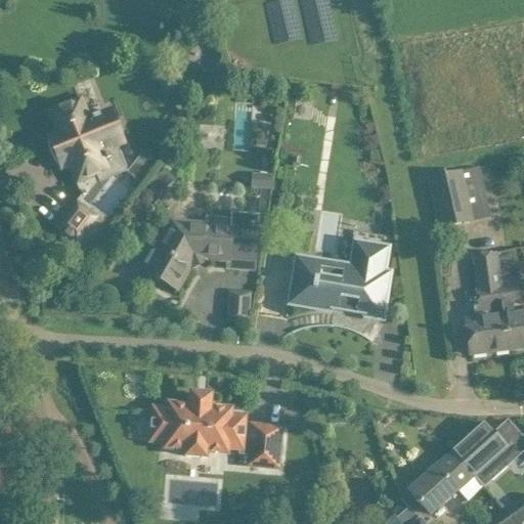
[(80,100),(49,114),(57,134),(50,137),(51,140),(53,139),(57,150),(55,151),(62,168),(71,165),(78,183),(98,174),(100,181),(111,177),(125,171),(124,169),(127,168),(121,153),(118,154),(117,151),(114,154),(112,147),(115,146),(123,142),(111,113),(102,116),(100,117),(99,115),(93,118),(93,119),(88,121),(80,100)]
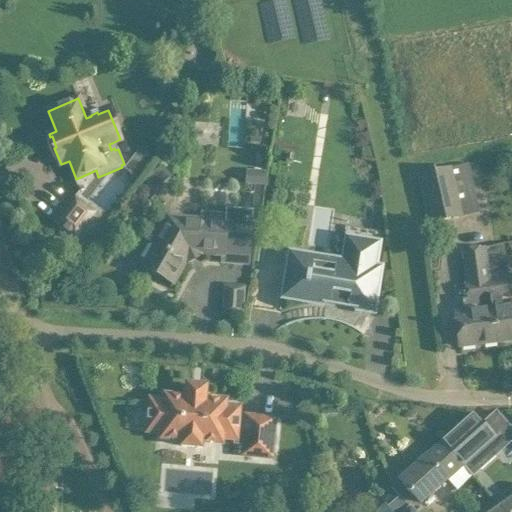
[(431,224),(479,213),(468,164),(419,175),(431,224)]
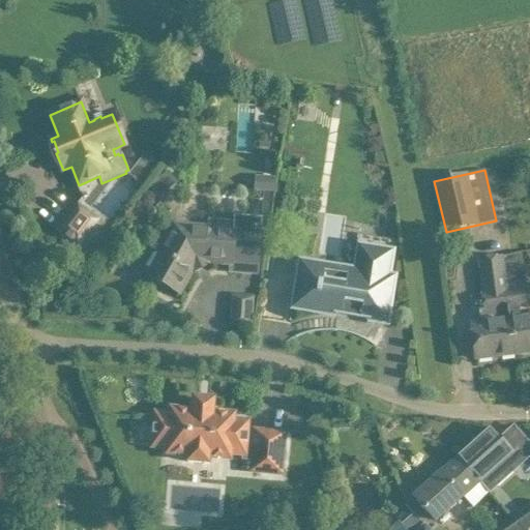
[(274,192),(275,179),(255,178),(254,190),(274,192)]
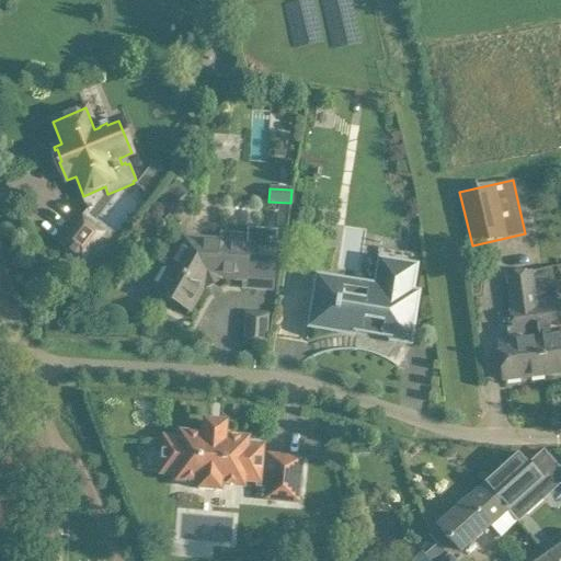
[(82,216),(60,244),(79,259),(72,267),(89,281),(111,252),(99,243),(105,233),(82,216)]
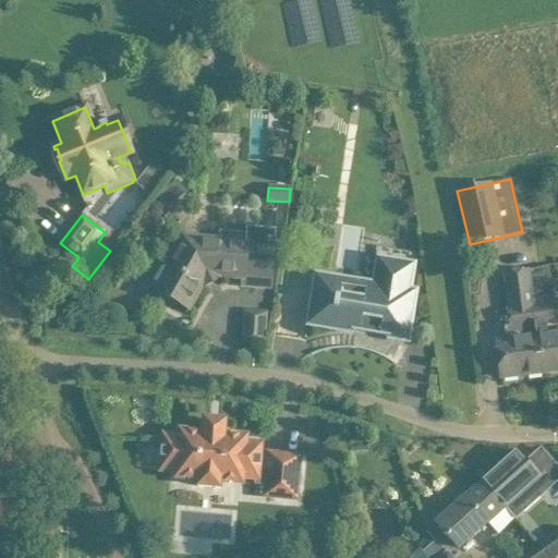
[(185,238),(183,238),(166,268),(161,266),(153,281),(157,283),(156,286),(173,295),(171,299),(189,310),(205,281),(214,276),(242,279),(242,287),(271,289),(276,229),(246,227),(245,235),(220,233),(220,231),(219,231),(218,246),(184,243),(185,238)]
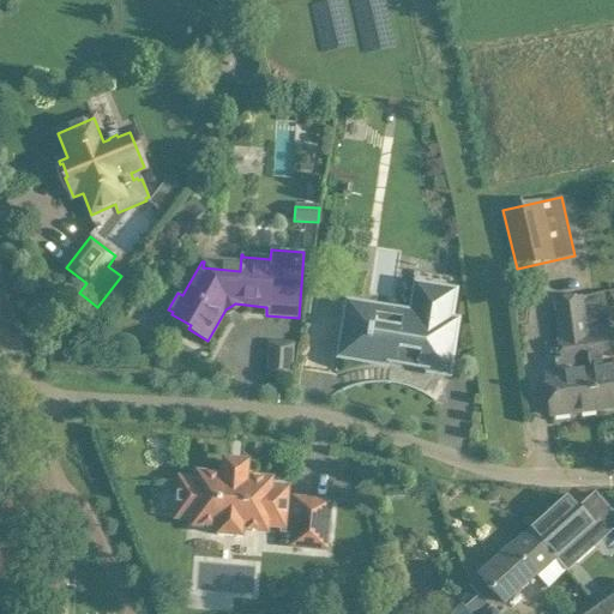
[(452,325),(446,324),(450,295),(419,290),(414,324),(402,323),(402,329),(349,320),(343,355),(386,362),(386,365),(391,366),(392,362),(425,368),(423,371),(428,372),(429,368),(445,371),(452,325)]
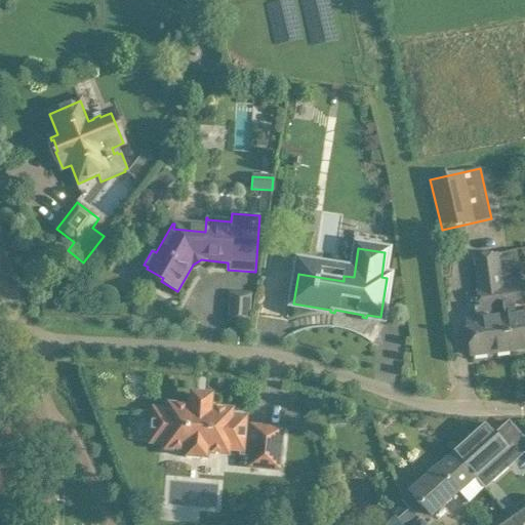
[(497,254),(501,289),(510,351),(524,349),(524,314),(516,316),(514,304),(524,301),(524,286),(521,286),(518,250),(497,254)]
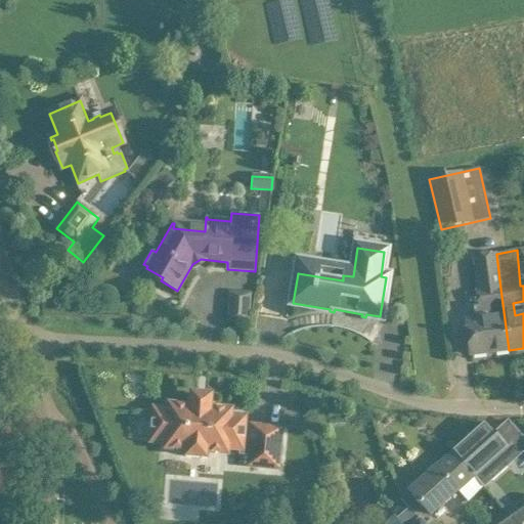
[(466,321),(468,335),(471,355),(509,350),(500,289),(496,254),(495,253),(472,255),(476,292),(478,307),(473,308),(474,320),(466,321)]
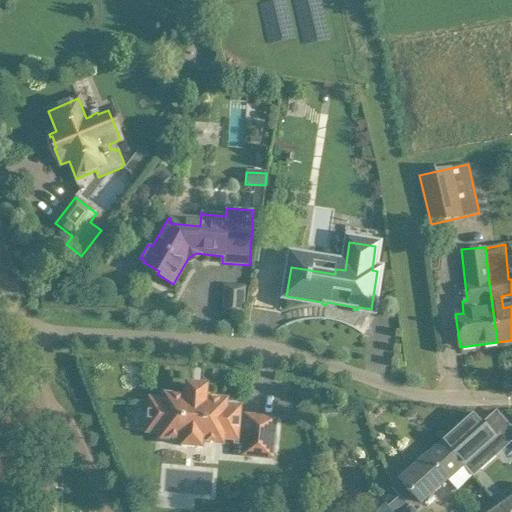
[(243,287),(223,287),(223,307),(242,307),(243,287)]
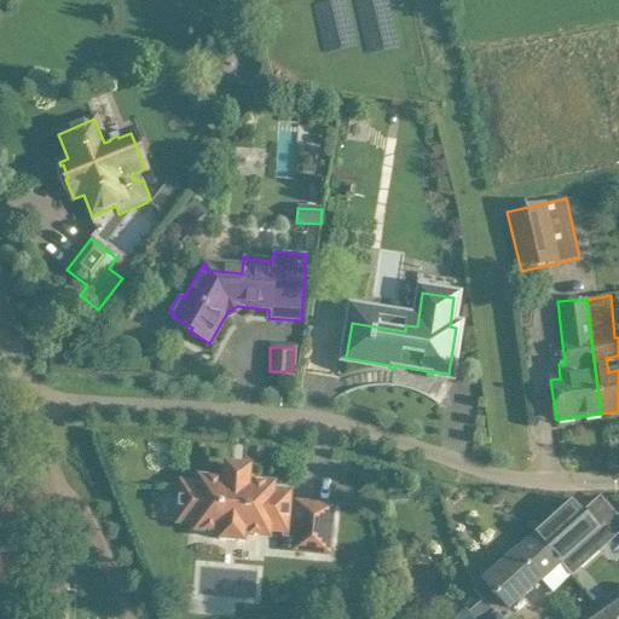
[(178,522),(196,524),(196,531),(220,533),(219,541),(243,542),(244,534),(268,537),(268,530),(284,531),(283,537),(294,538),(293,551),(329,555),(334,507),(298,503),(296,518),(288,518),(289,493),(272,492),(272,485),(248,482),(249,478),(225,475),(224,481),(201,479),(200,486),(181,485),(178,522)]
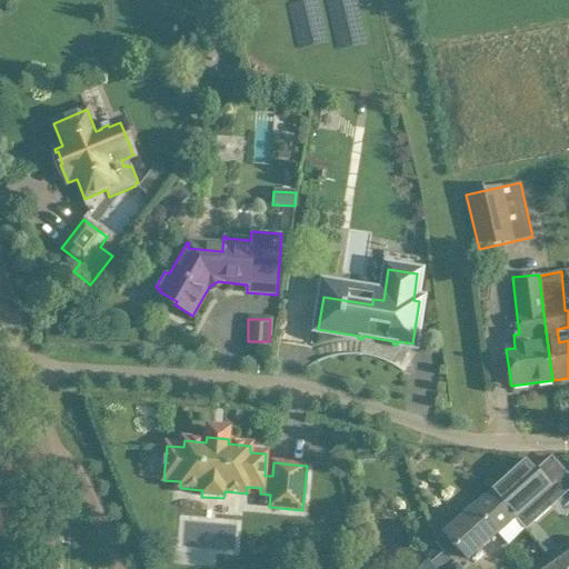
[(516,471),(491,493),(513,518),(525,529),(568,489),(568,478),(560,468),(551,458),(537,471),(528,460),(516,471)]
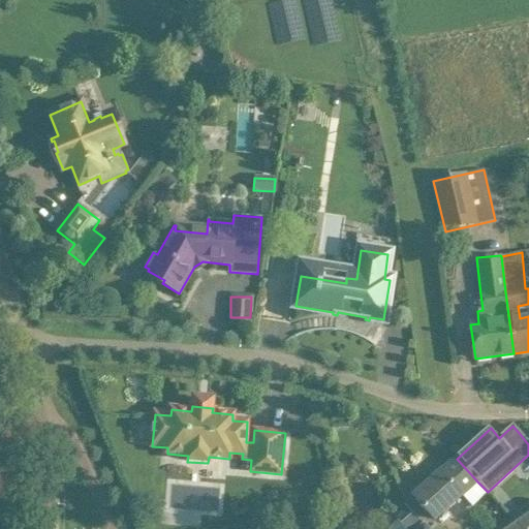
[(457,459),(413,497),(435,520),(462,495),(472,506),(488,492),(477,481),(457,459)]
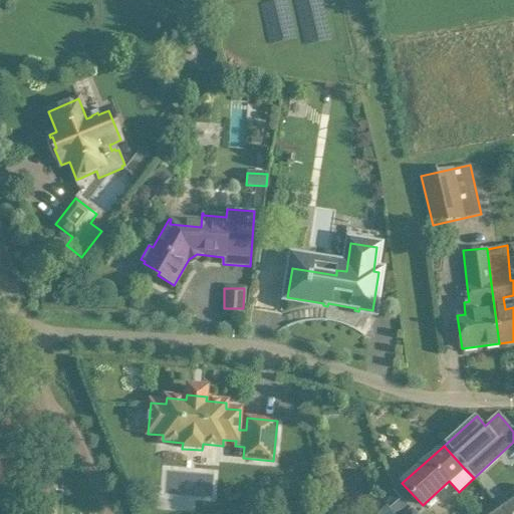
[(513,513),(513,495),(500,506),(505,513),(513,513)]
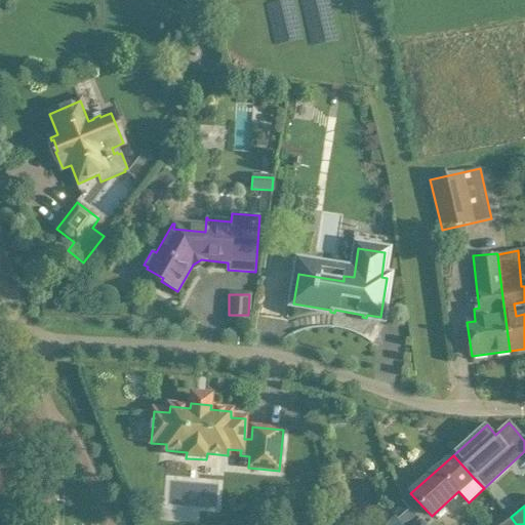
[(423,524),(409,509),(409,510),(398,520),(401,524),(423,524)]
